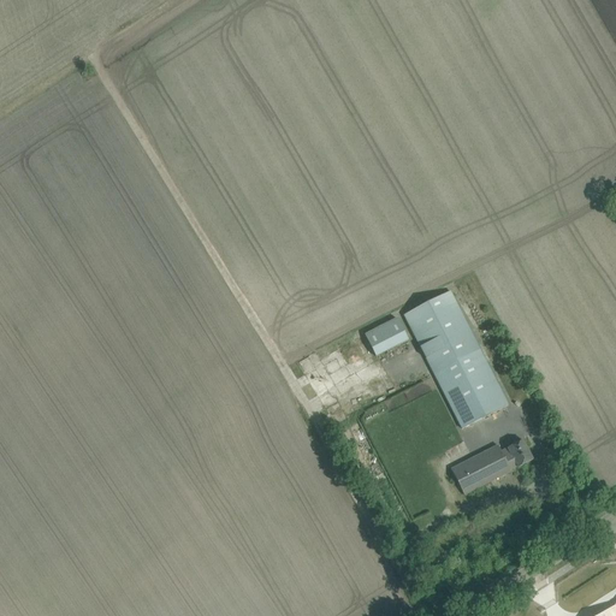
[(451,291),(404,315),(462,430),(508,406),(451,291)]
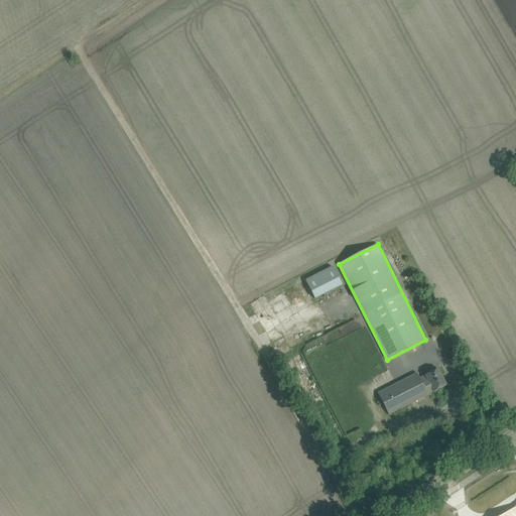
[(333,267),(305,280),(314,299),(342,286),(333,267)]
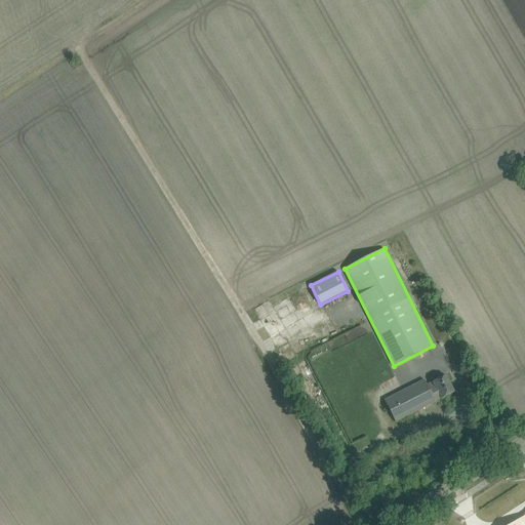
[(454,393),(446,375),(427,386),(425,380),(385,401),(396,422),(436,402),(435,401),(440,398),(441,399),(454,393)]
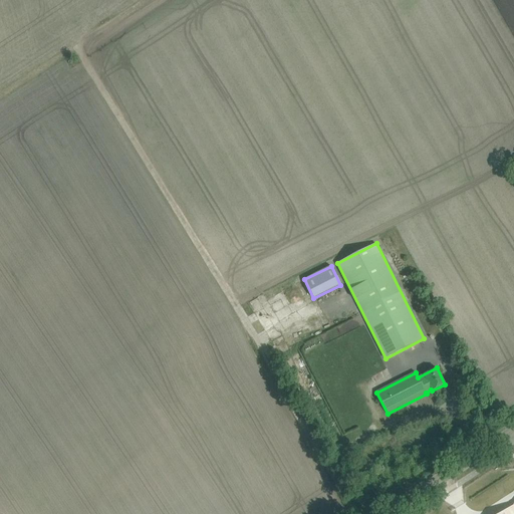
[(481,495),(490,510),(505,501),(496,487),(481,495)]
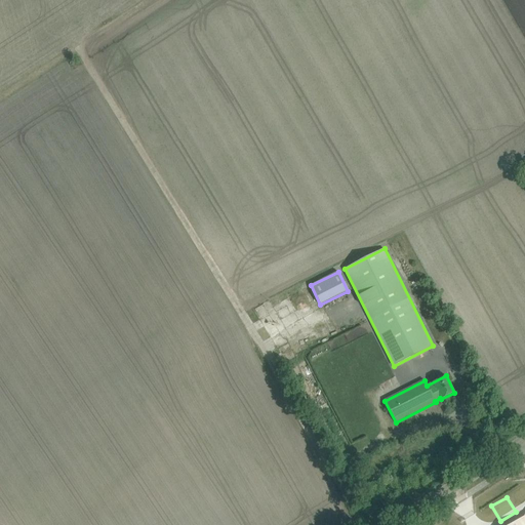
[(524,524),(524,513),(506,524),(524,524)]
